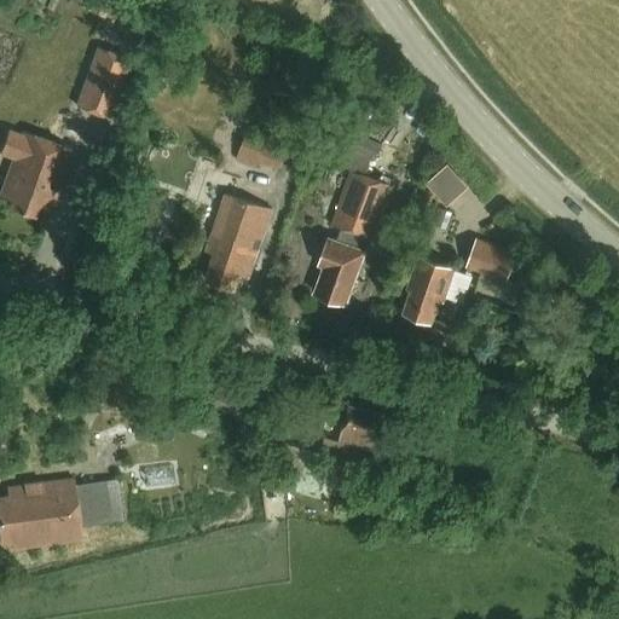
[(128,58),(96,46),(73,105),(106,117),(128,58)]
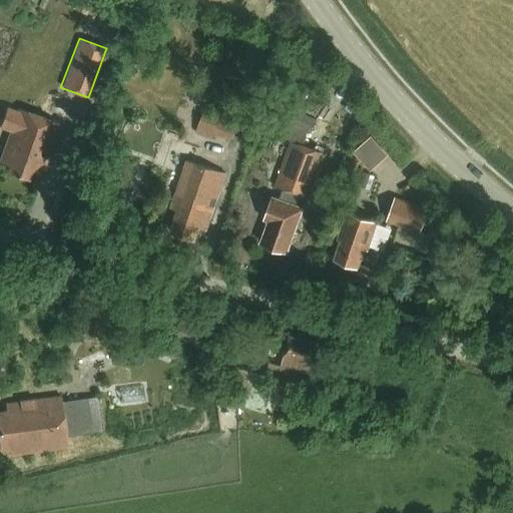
[(230,140),(238,117),(205,105),(194,133),(212,140),(214,134),(230,140)]
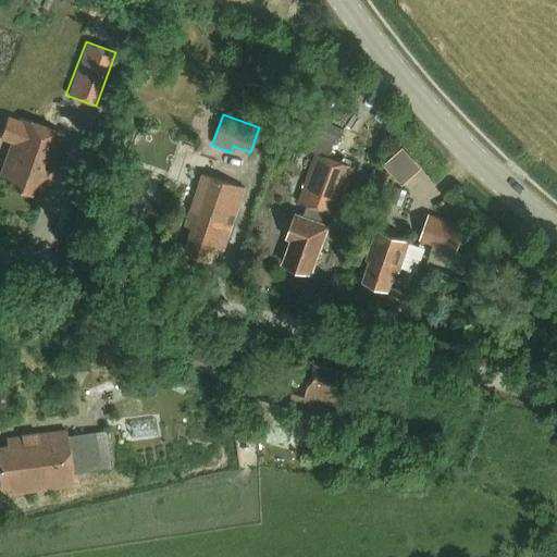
[(16,121),(4,116),(0,127),(0,137),(9,141),(0,166),(0,176),(9,180),(7,185),(27,193),(29,187),(41,192),(52,161),(48,159),(51,149),(56,150),(62,133),(17,118),(16,121)]
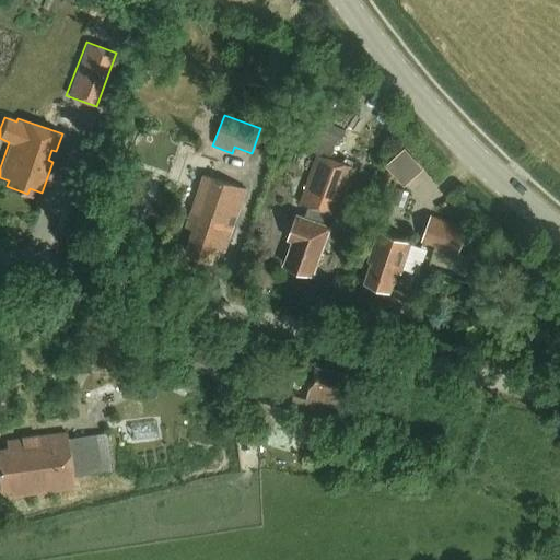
[(315,153),(298,201),(336,216),(354,165),(331,156),(338,142),(340,143),(346,129),(322,119),(308,151),(315,153)]
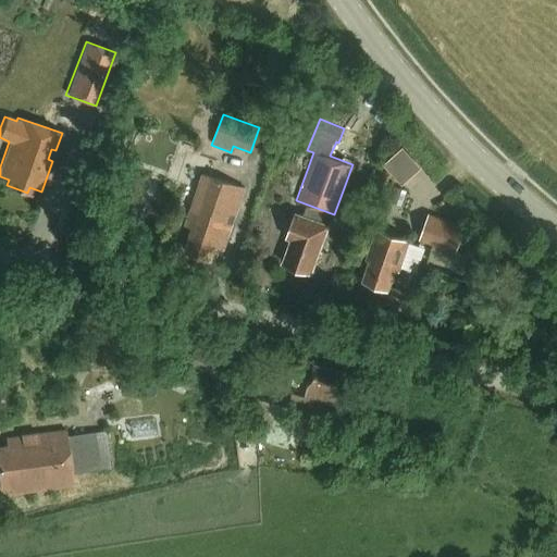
[(409,184),(429,163),(408,144),(388,163),(409,184)]
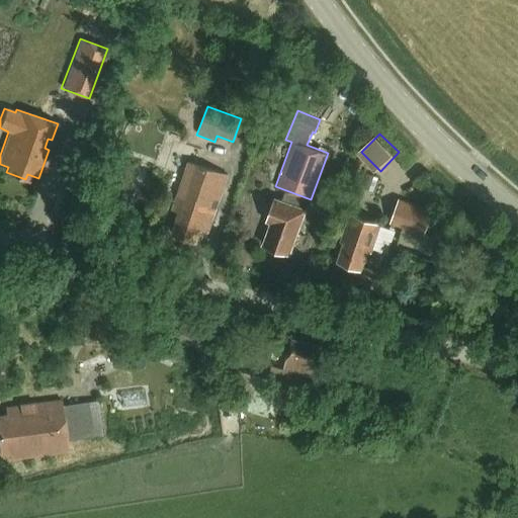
[(224,174),(185,161),(169,210),(176,212),(169,235),(193,243),(198,228),(205,230),(224,174)]
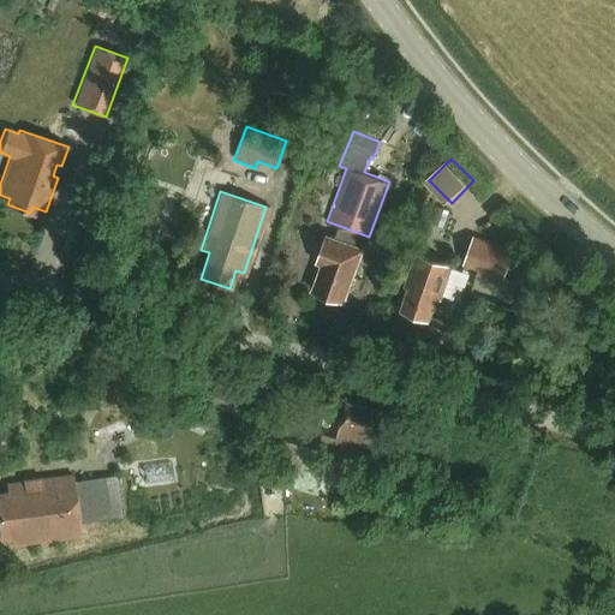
[(342,300),(362,248),(352,244),(356,234),(335,226),(332,237),(324,234),(315,260),(320,262),(310,290),(342,300)]
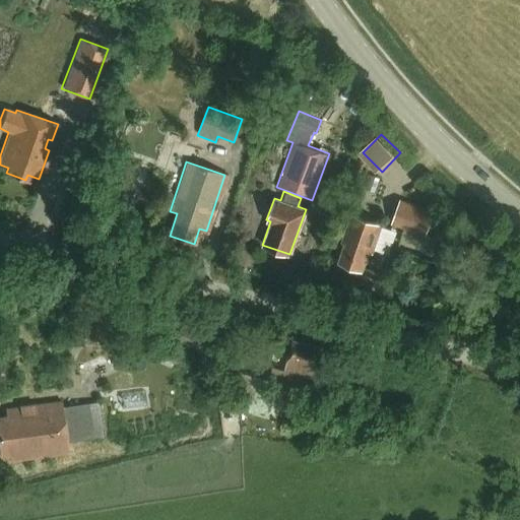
[(400,199),(392,223),(427,237),(435,211),(400,199)]
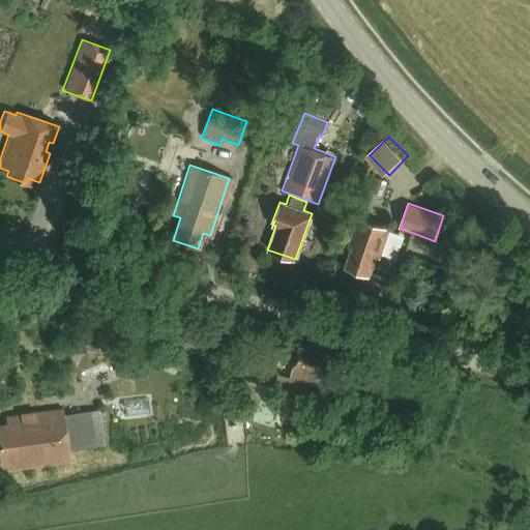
[(378,255),(388,227),(358,216),(349,244),(353,245),(346,265),(369,272),(375,254),(378,255)]
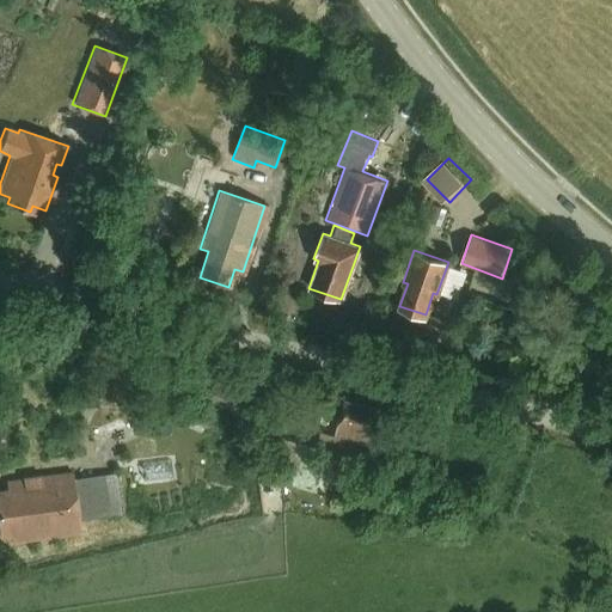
[(322,432),(316,451),(341,457),(344,445),(363,450),(375,407),(342,398),(332,435),(322,432)]
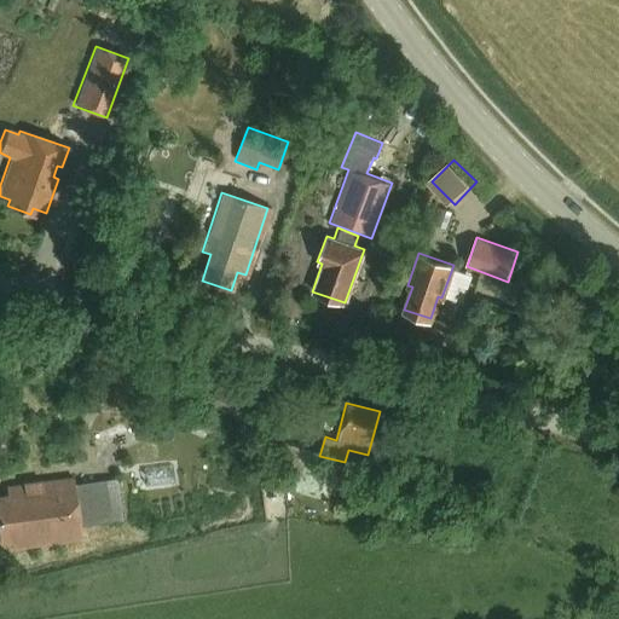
[(77,541),(76,536),(75,527),(117,520),(114,499),(110,479),(69,486),(67,475),(4,486),(5,495),(0,495),(0,543),(6,543),(6,550),(77,541)]
